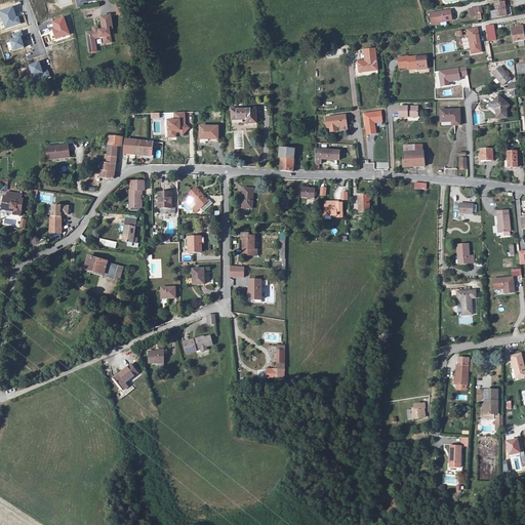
[(506,3),(496,4),(497,12),(492,12),(493,18),(508,16),(506,3)]
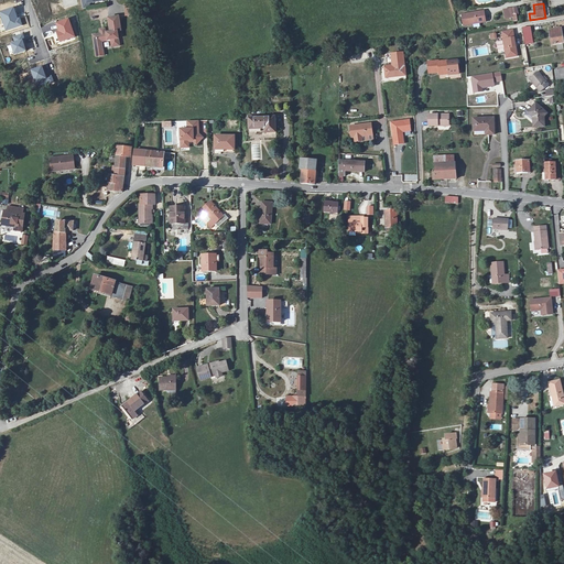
[(138,7),(127,9),(128,17),(139,15),(138,7)]
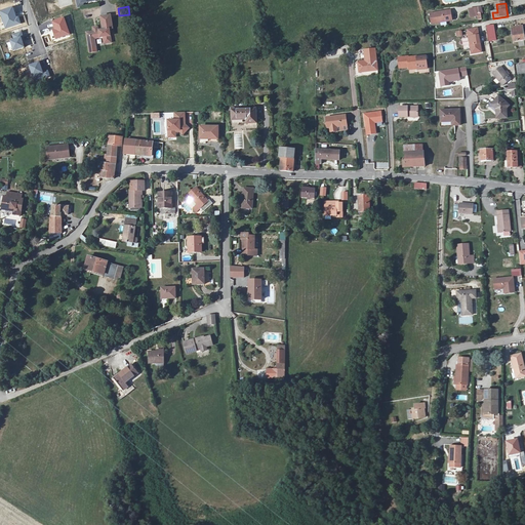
[(12,7),(0,10),(0,11),(5,28),(21,24),(18,16),(15,17),(12,7)]
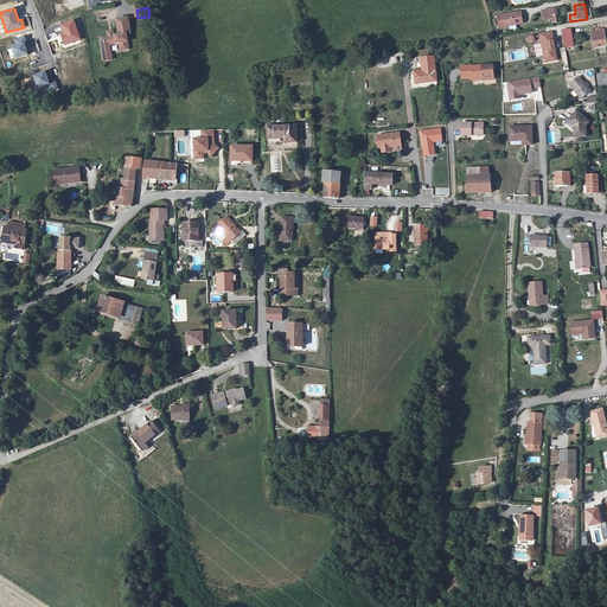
[(498,16),(500,27),(523,24),(522,12),(498,16)]
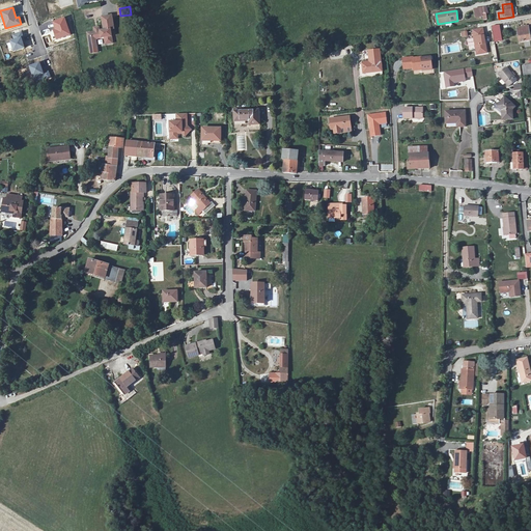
[(73,34),(65,16),(52,21),(55,29),(53,30),(56,40),(73,34)]
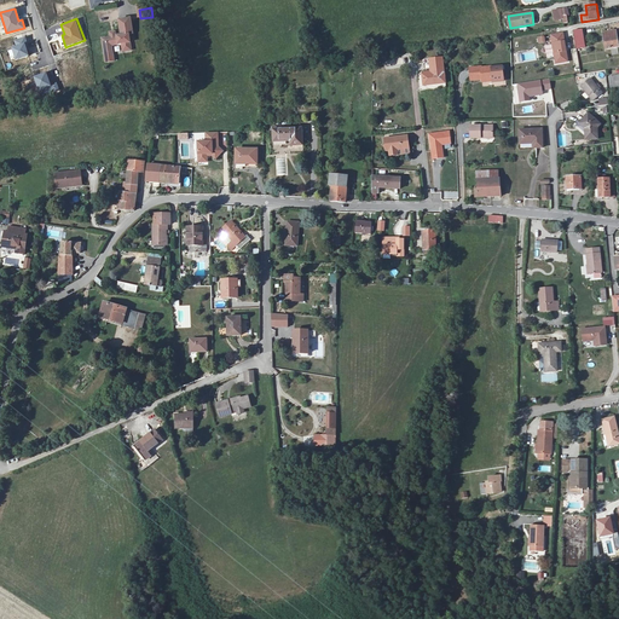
[(111,39),(103,40),(105,55),(114,52),(113,47),(123,46),(123,50),(132,48),(129,36),(134,35),(132,19),(120,22),(122,38),(117,38),(117,34),(111,35),(111,39)]
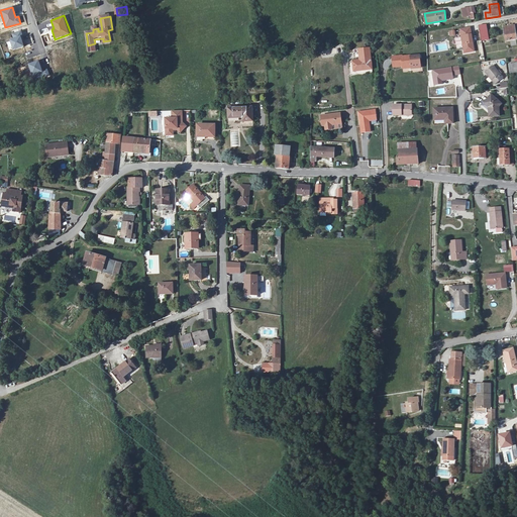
[(504,27),(507,41),(516,38),(516,35),(515,25),(504,27)]
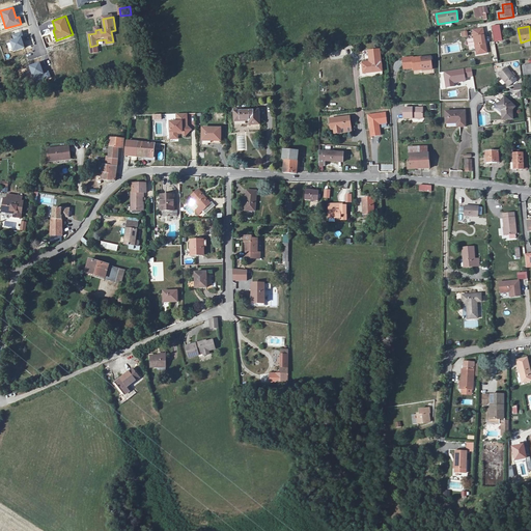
[(493,28),(495,39),(502,38),(501,27),(493,28)]
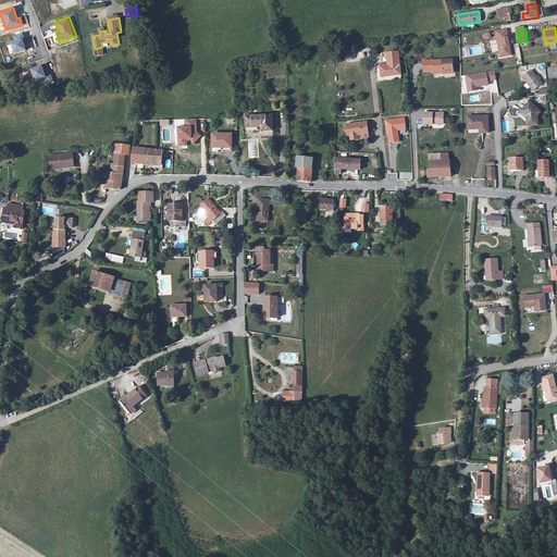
[(512,57),(508,29),(496,32),(499,59),(512,57)]
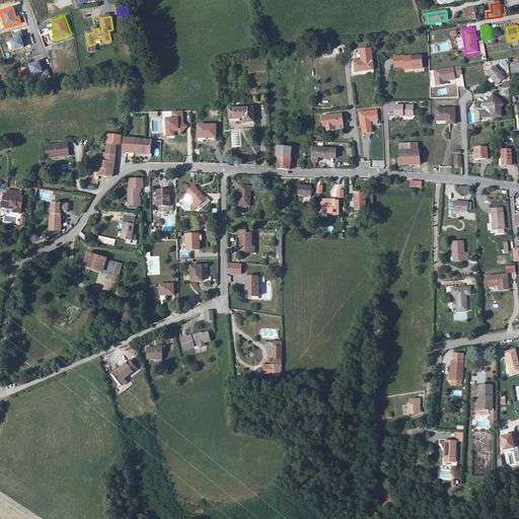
[(23,34),(21,29),(11,33),(12,39),(10,40),(13,50),(23,46),(19,35),(23,34)]
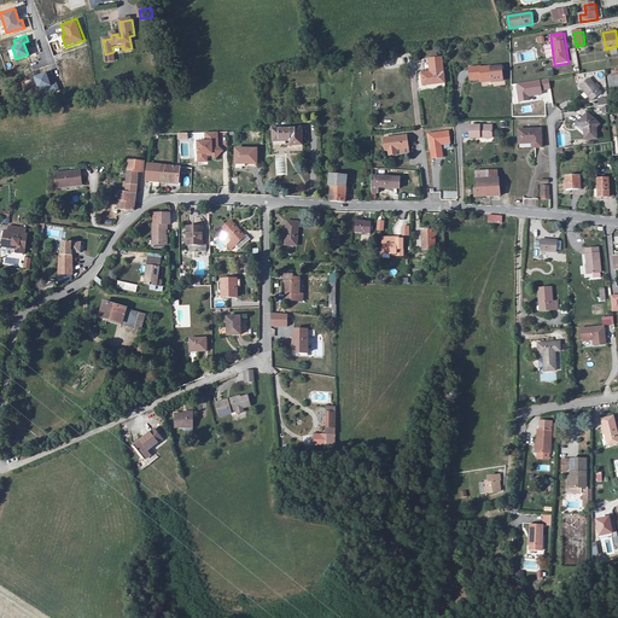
[(418,73),(419,85),(441,85),(438,58),(426,59),(427,71),(418,73)]
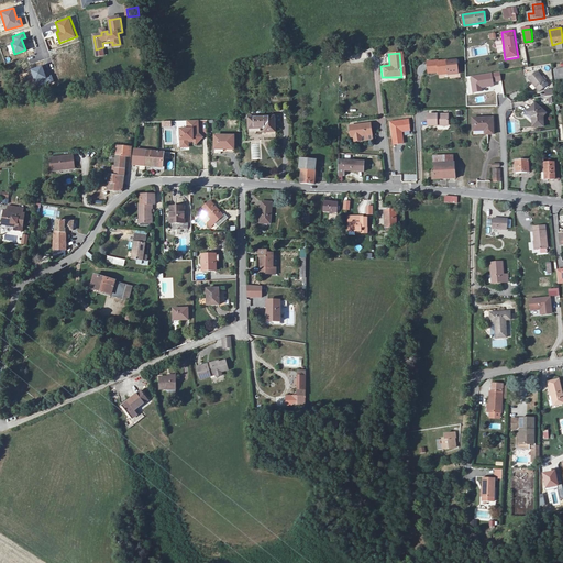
[(439,66),(438,62),(429,63),(431,74),(441,72),(442,75),(451,74),(450,64),(439,66)]
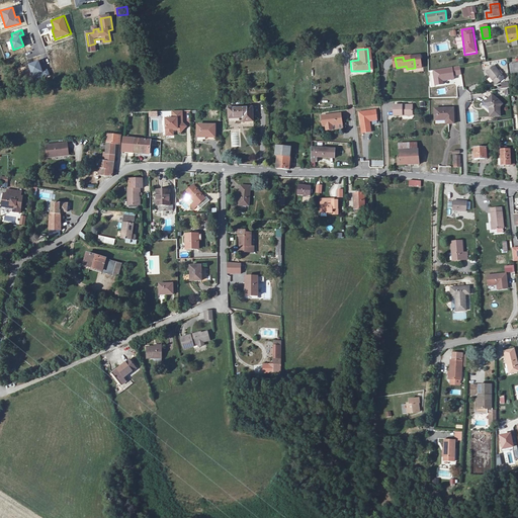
[(494,65),(487,72),(497,84),(505,78),(494,65)]
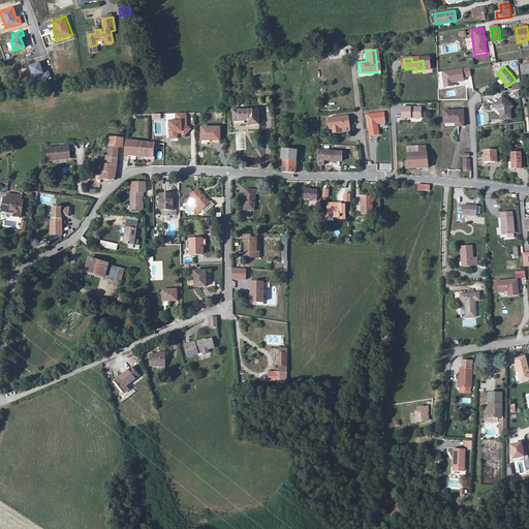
[(470,67),(462,68),(463,78),(471,76),(470,67)]
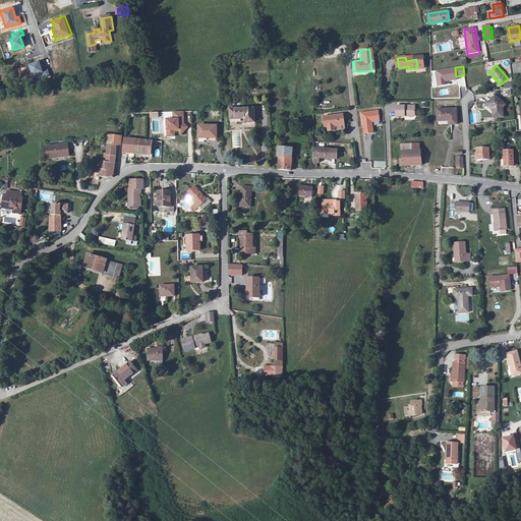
[(447,84),(447,81),(456,80),(456,76),(455,67),(435,70),(436,82),(437,85),(447,84)]
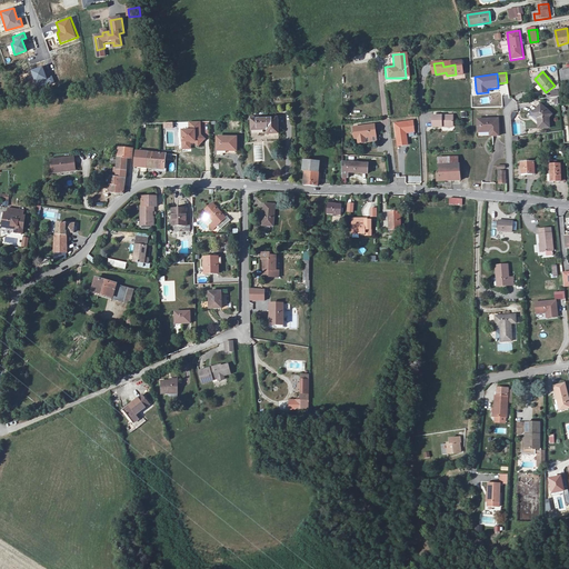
[(541,106),(533,115),(545,123),(552,115),(541,106)]
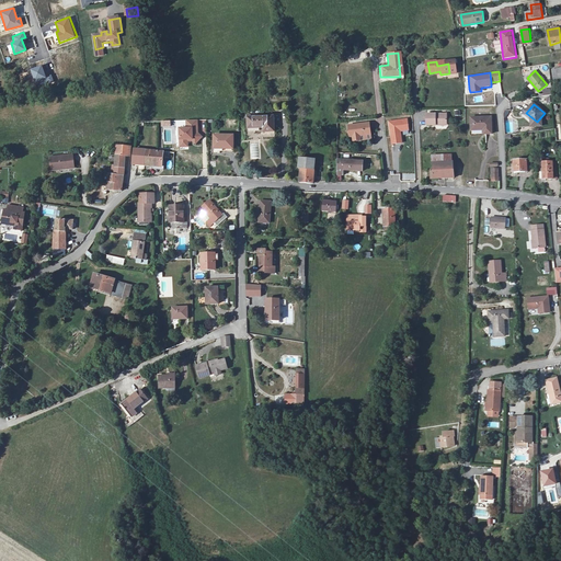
[(248,118),(249,130),(264,129),(264,133),(276,133),(275,117),(264,118),(263,115),(259,116),(259,118),(248,118)]
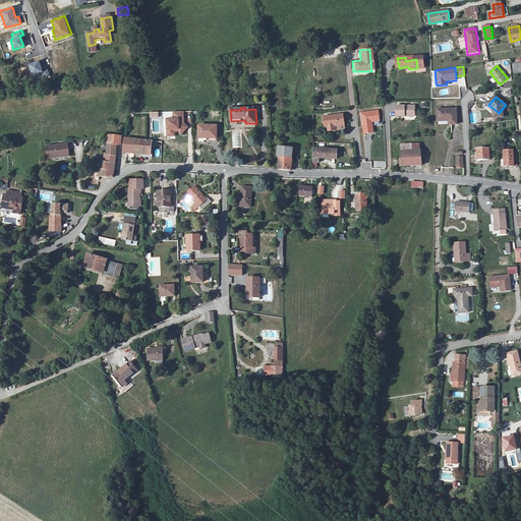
[(407,113),(416,113),(416,107),(398,107),(398,117),(407,117),(407,113)]
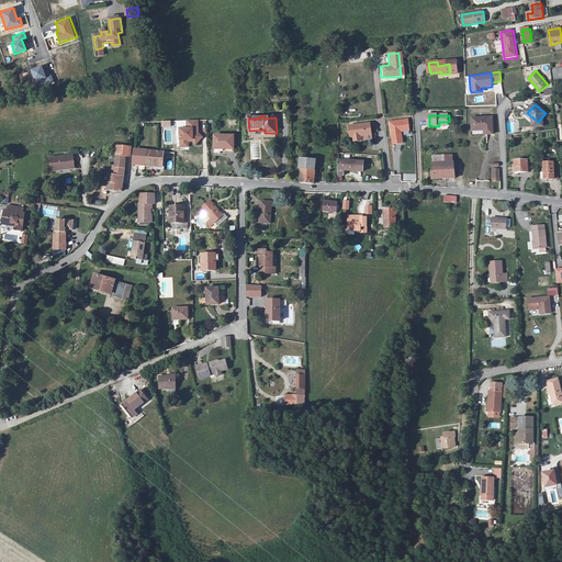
[(492,119),(473,119),(473,131),(482,131),(482,136),(492,136),(492,119)]
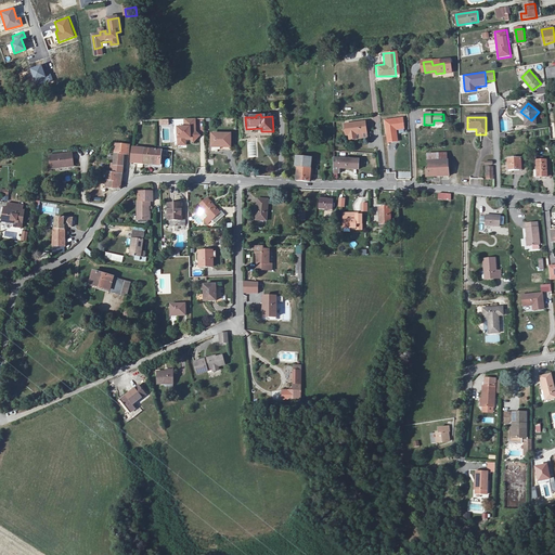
[(403,118),(386,120),(389,143),(399,142),(397,130),(405,129),(403,118)]
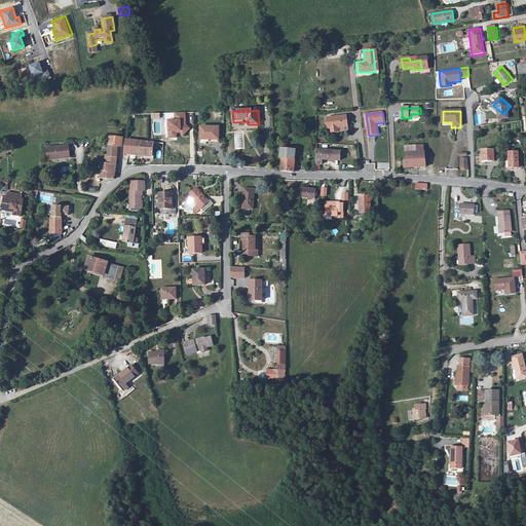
[(186,125),(186,113),(175,114),(176,121),(168,122),(170,136),(177,136),(177,132),(181,132),(181,133),(184,136),(190,129),(186,125)]
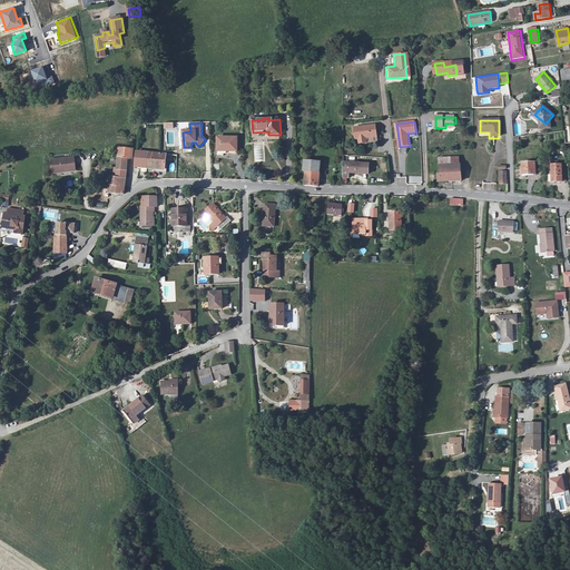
[(376,126),(355,128),(356,140),(360,140),(360,144),(369,143),(367,139),(377,138),(376,126)]
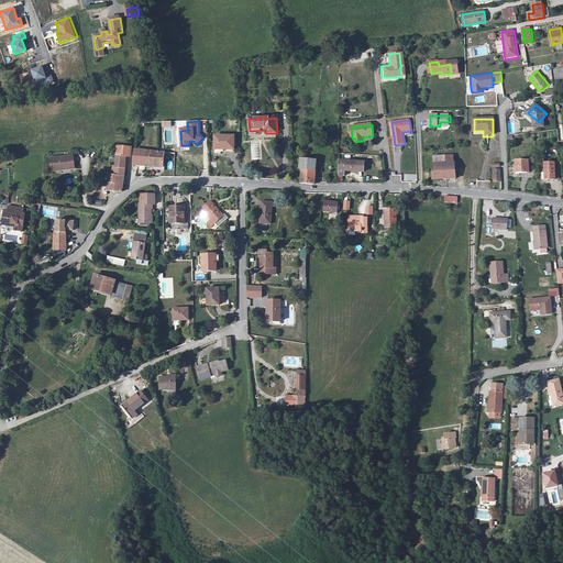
[(221,148),(234,148),(235,135),(217,136),(217,148),(221,148)]
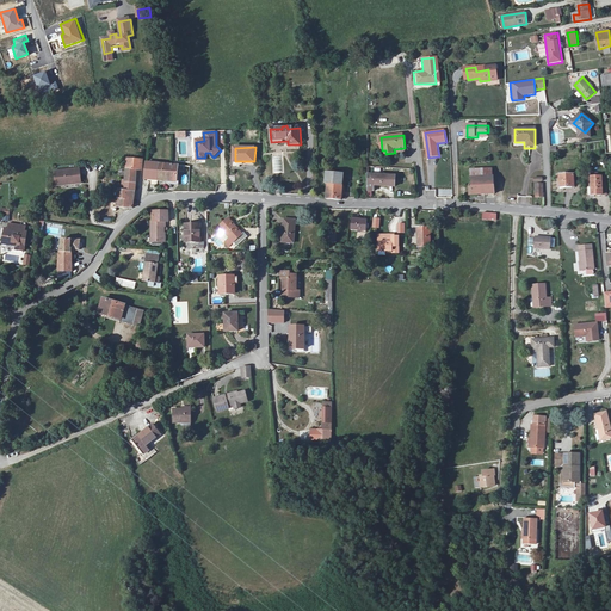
[(139,160),(128,159),(125,180),(122,180),(122,191),(119,191),(118,197),(118,208),(135,210),(135,192),(136,184),(136,174),(140,174),(141,170),(143,164),(143,161),(139,160)]
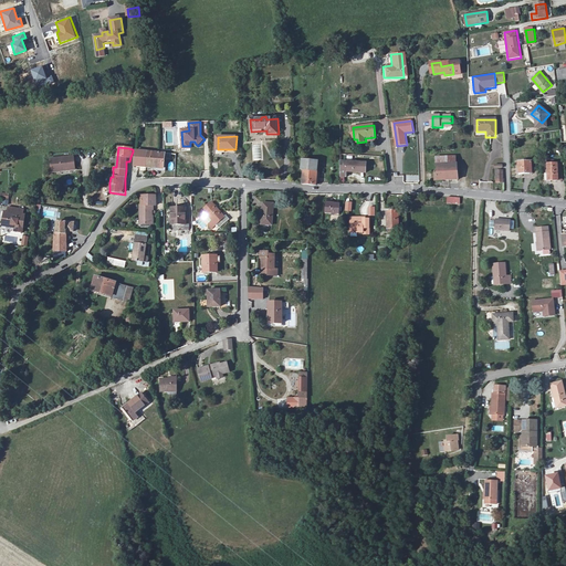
[(137,152),(136,166),(164,170),(165,155),(137,152)]
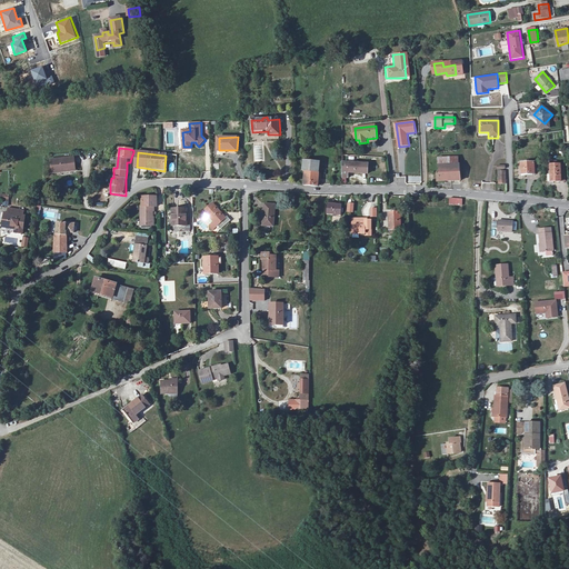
[(71,170),(77,169),(75,158),(51,160),(53,173),(69,171),(71,170)]
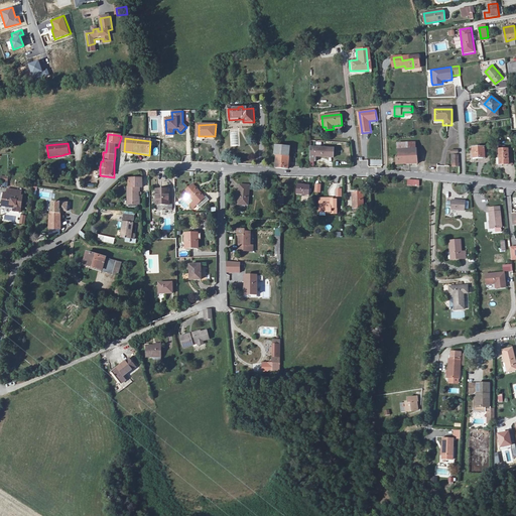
[(277,168),(287,168),(290,147),(274,146),(274,154),(277,154),(277,168)]
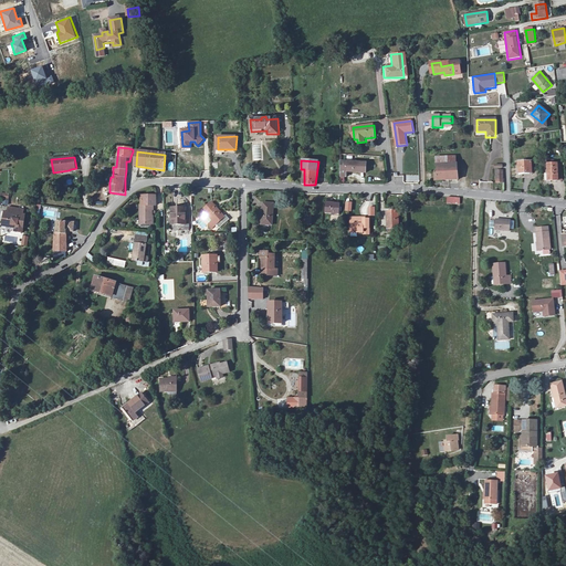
[(521,161),(521,175),(533,175),(533,161),(521,161)]
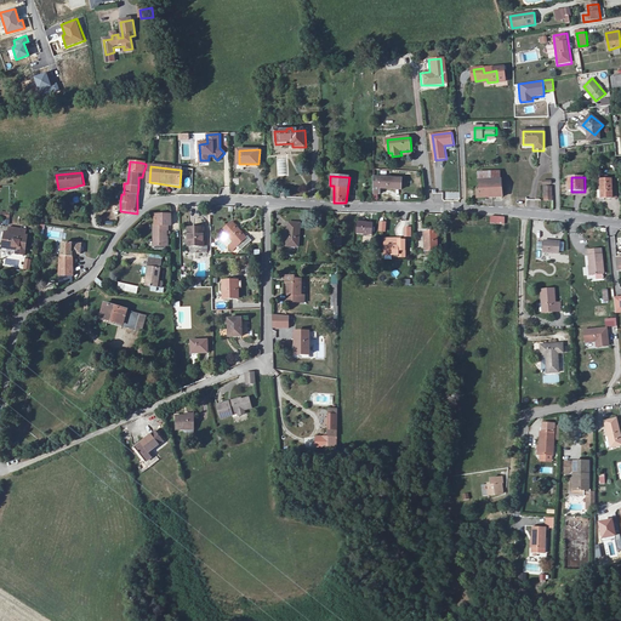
[(376,178),(376,195),(383,195),(383,189),(404,189),(405,180),(376,178)]
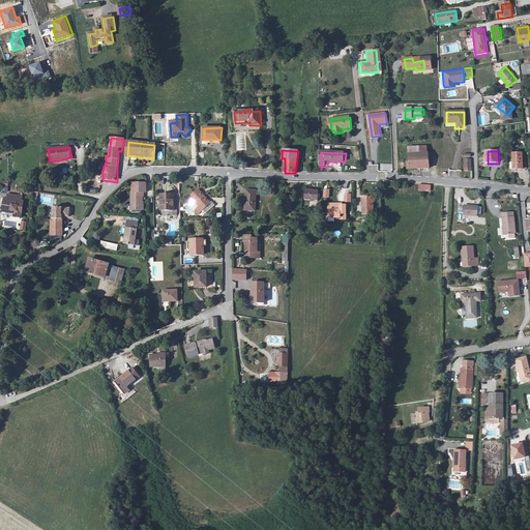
[(430,153),(412,154),(412,160),(410,162),(410,169),(430,169),(430,153)]
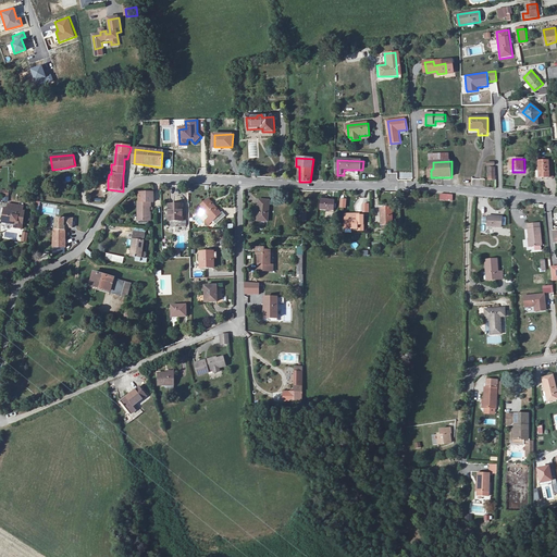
[(541,162),(541,174),(554,174),(554,162),(541,162)]
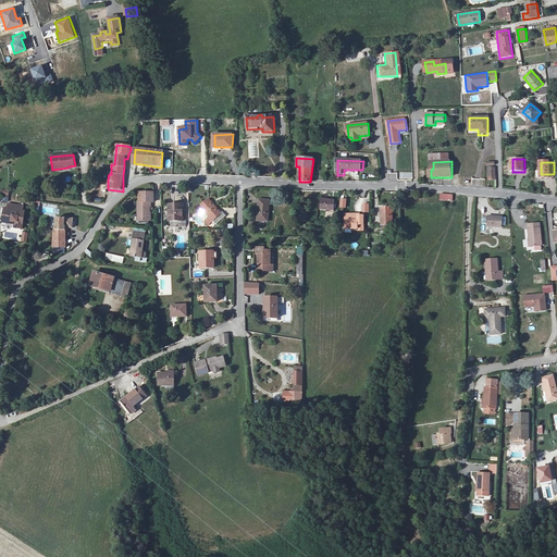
[(150,209),(153,209),(153,198),(156,198),(156,193),(141,194),(141,203),(138,203),(138,222),(150,222),(150,209)]
